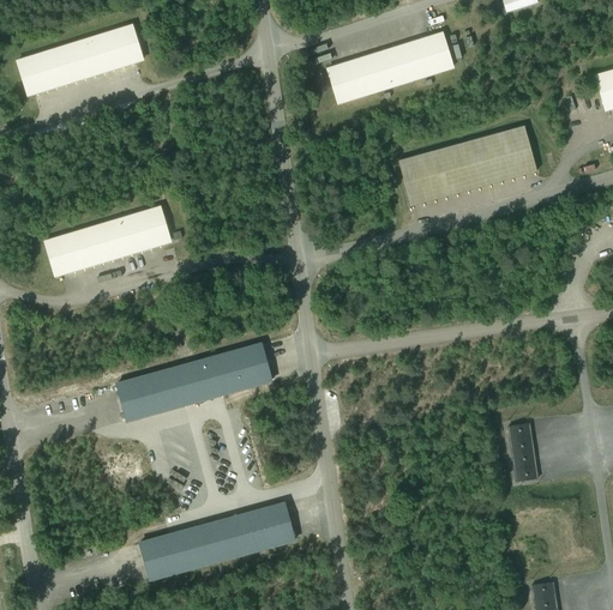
[(504,0),(508,10),(539,0),(504,0)]
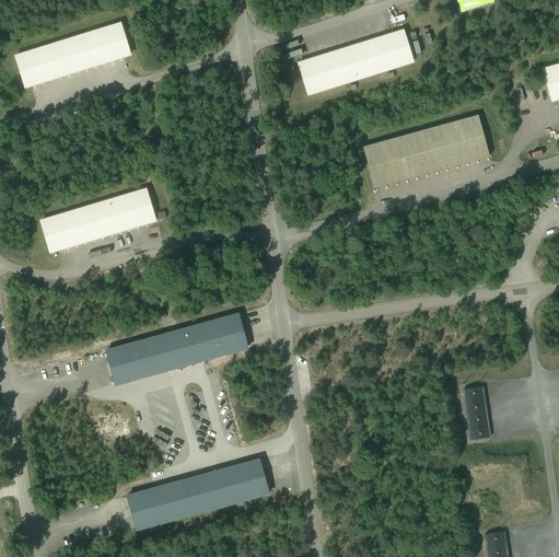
[(25,84),(124,54),(130,53),(120,21),(15,54),(25,84)]
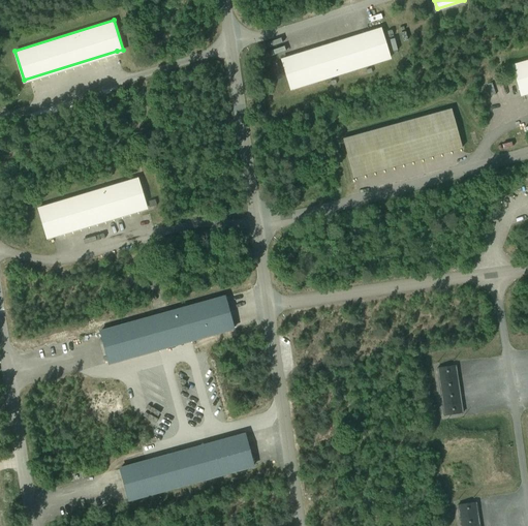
[(381,27),(287,56),(282,58),(291,87),(390,56),(381,27)]
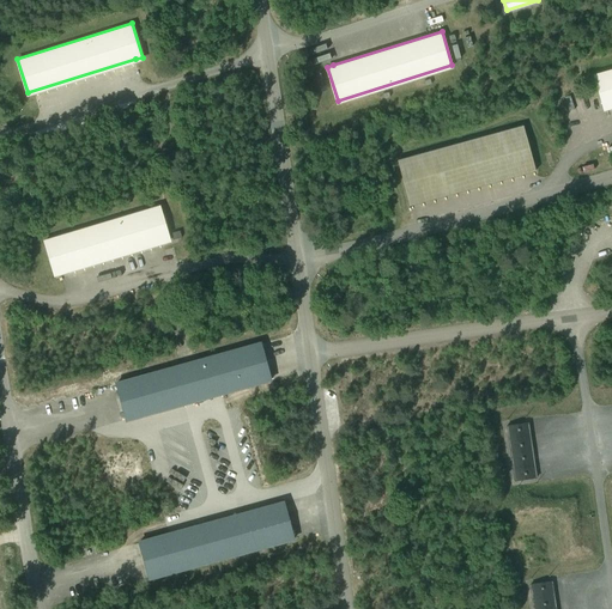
[(611,68),(594,73),(598,84),(604,108),(611,104),(611,68)]
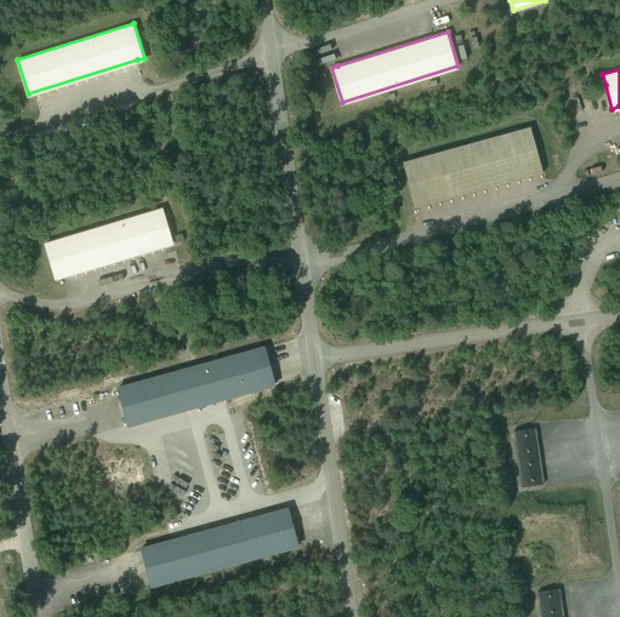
[(403,160),(415,206),(542,171),(530,125),(403,160)]
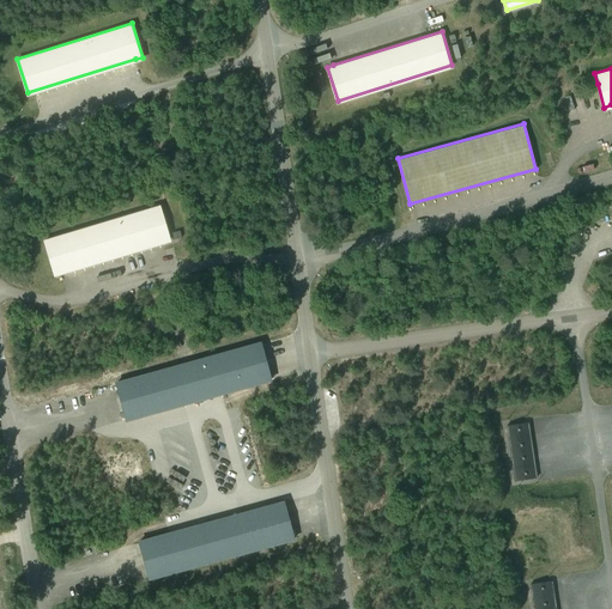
[(44,239),(55,273),(170,238),(159,205),(44,239)]
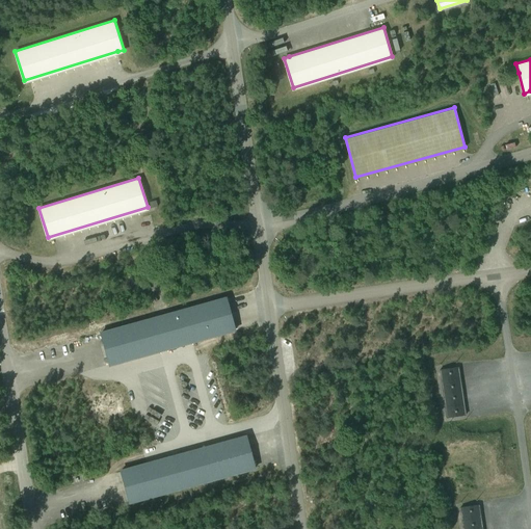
[(101,332),(109,363),(235,327),(227,296),(101,332)]
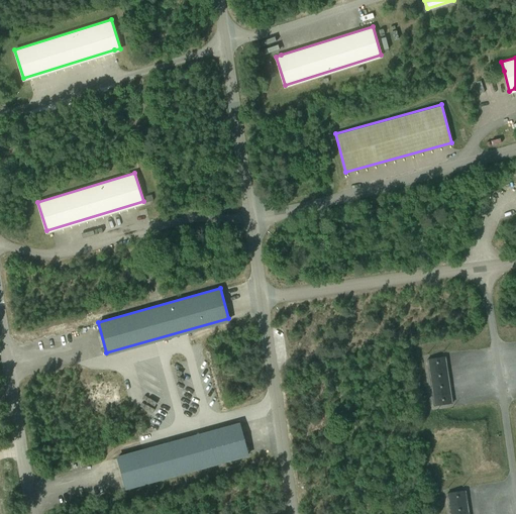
[(452,401),(450,390),(445,354),(427,356),(434,404),(452,401)]
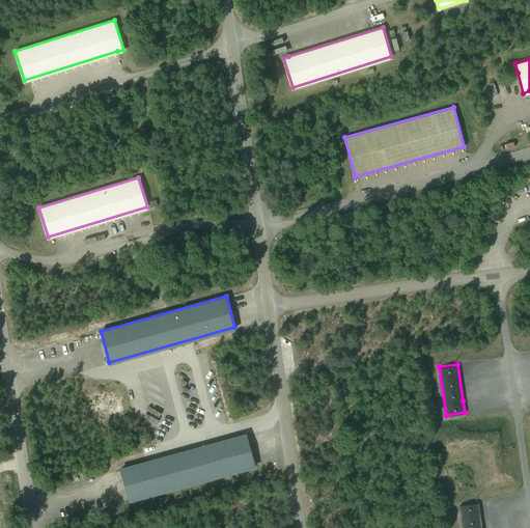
[(120,468),(129,500),(254,465),(246,434),(120,468)]
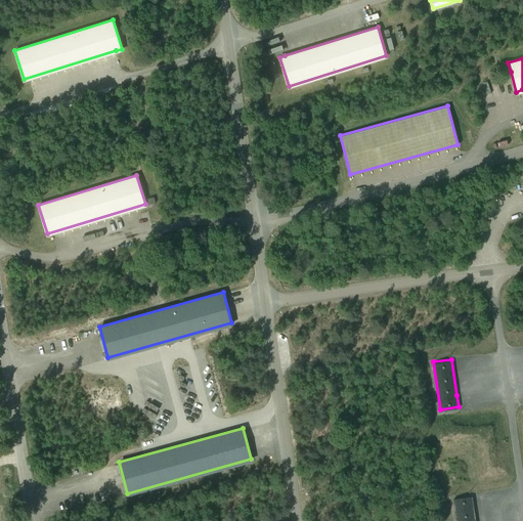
[(475,520),(472,494),(453,497),(456,520),(475,520)]
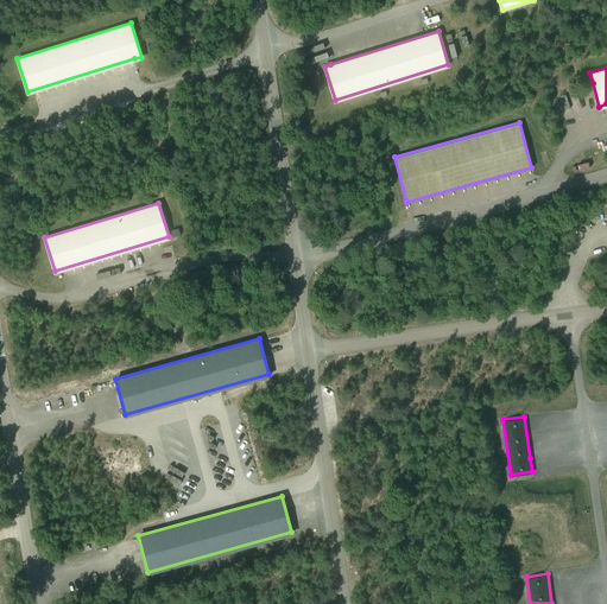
All buildings are outlined.
